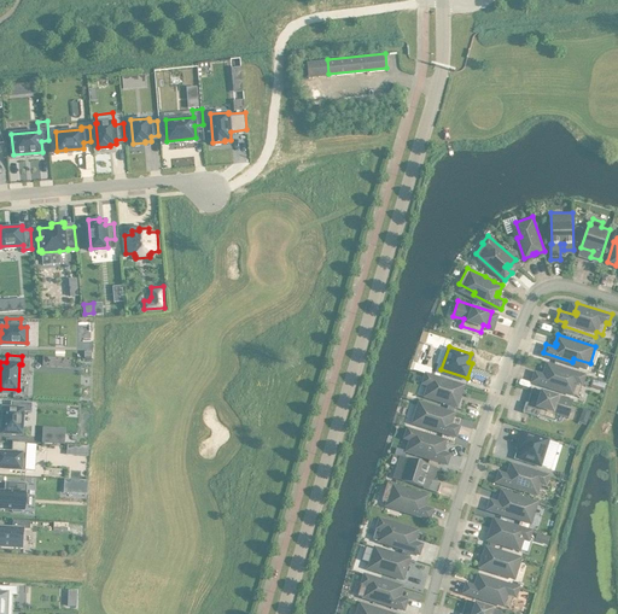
[(532,380),(578,395),(584,373),(553,363),(551,372),(553,373),(552,375),(535,370),(532,380)]
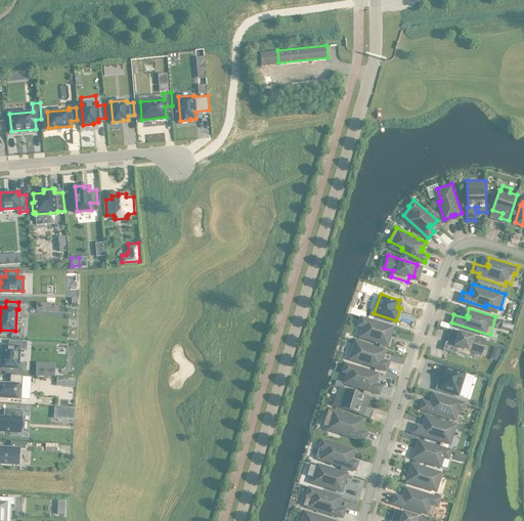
[(386,331),(388,323),(361,315),(358,323),(363,324),(360,335),(381,341),(387,343),(388,343),(390,335),(383,333),(384,331),(386,331)]
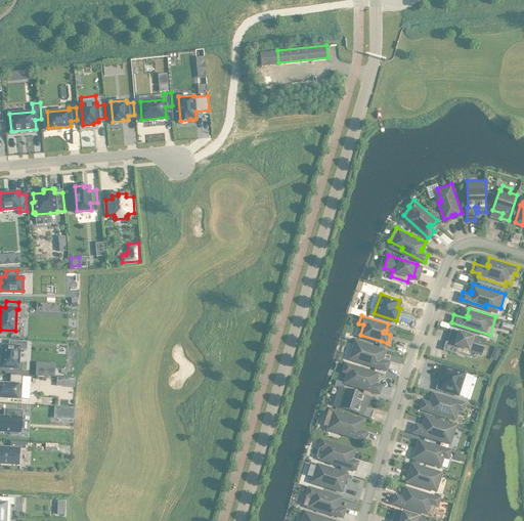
[(453,342),(446,340),(443,347),(455,351),(456,350),(471,355),(473,349),(482,352),(486,340),(456,331),(453,342)]
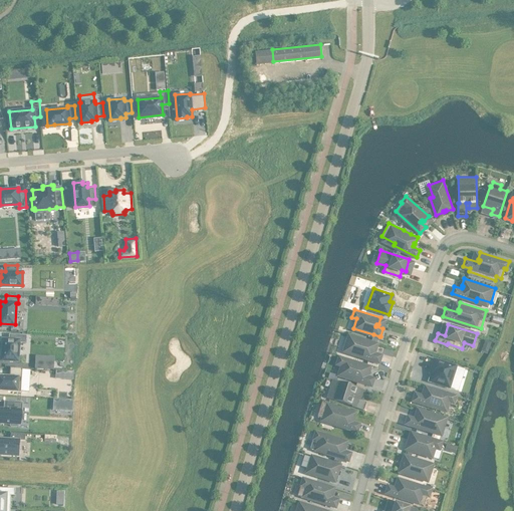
[(3,338),(2,358),(18,359),(19,340),(26,340),(26,333),(9,332),(9,339),(3,338)]
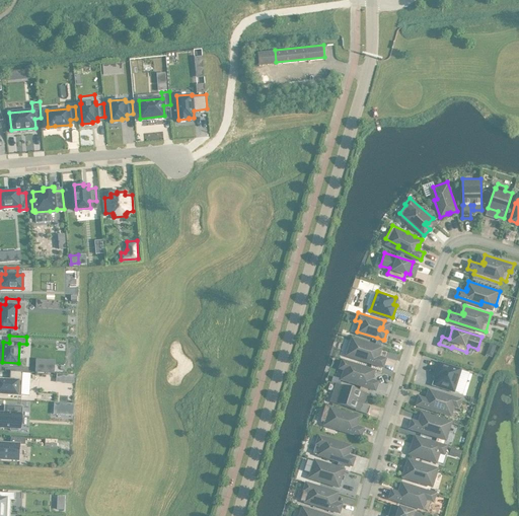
[(348,351),(359,354),(358,357),(383,365),(385,357),(377,355),(378,352),(379,352),(381,346),(381,345),(375,344),(352,336),(348,351)]
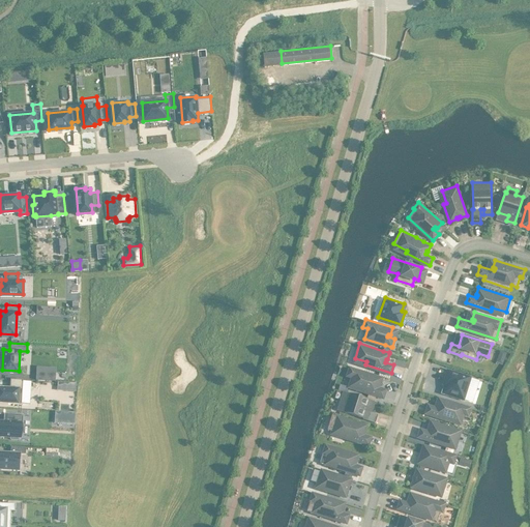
[(350,367),(347,374),(352,376),(349,385),(367,391),(365,398),(374,400),(376,394),(383,397),(386,388),(380,386),(372,384),(373,381),(375,382),(377,375),(350,367)]
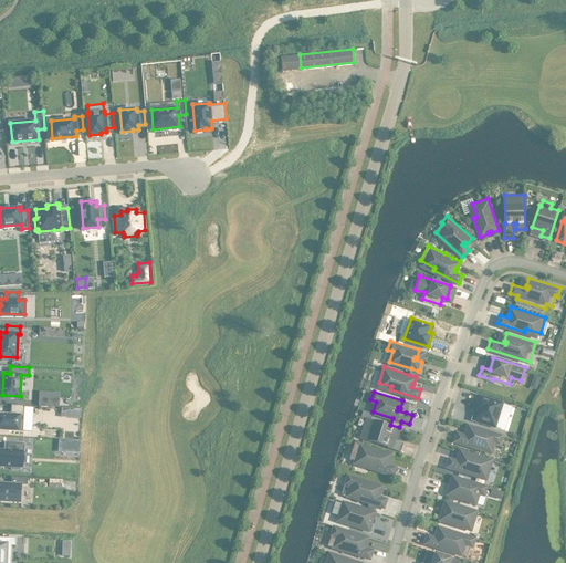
[(479,394),(473,408),(477,409),(474,418),(495,425),(505,428),(512,405),(502,402),(479,394)]
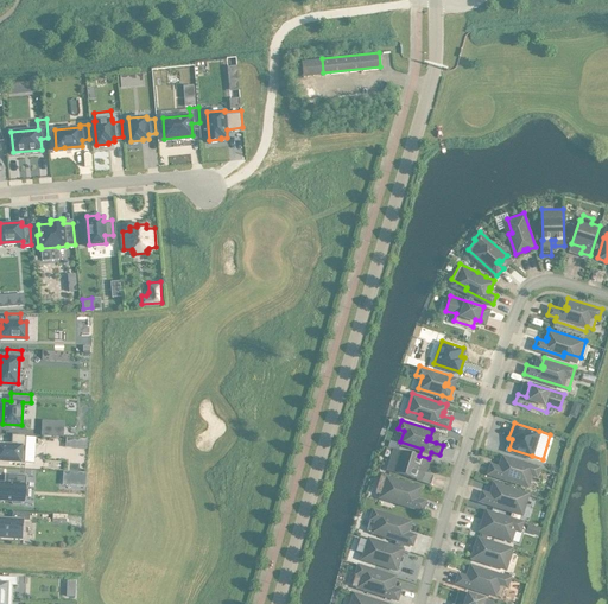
[(0,443),(0,459),(25,461),(25,459),(35,459),(36,436),(26,434),(26,433),(12,432),(12,444),(0,443)]
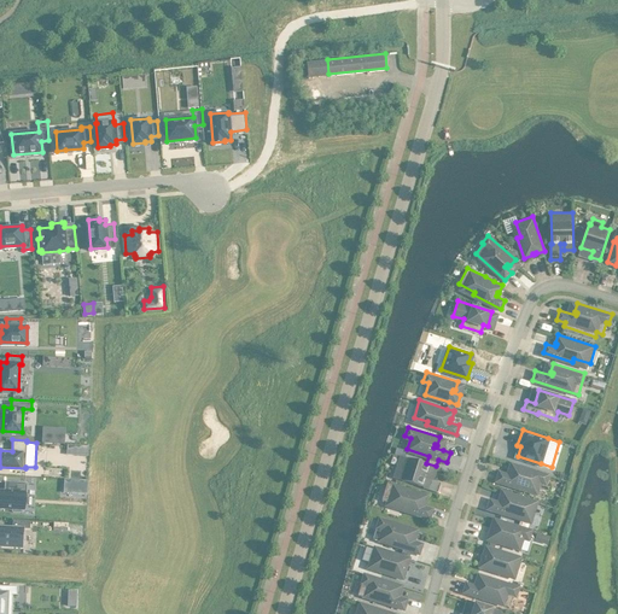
[(75,443),(75,452),(88,454),(89,444),(75,443)]
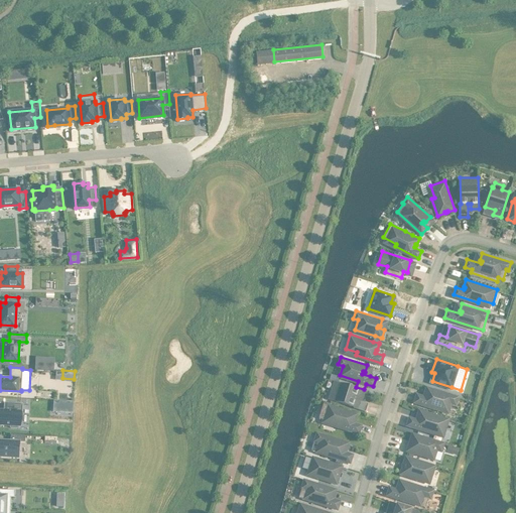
[(330,397),(354,405),(354,406),(366,409),(368,402),(357,398),(357,396),(362,397),(365,389),(364,389),(356,387),(335,380),(330,397)]
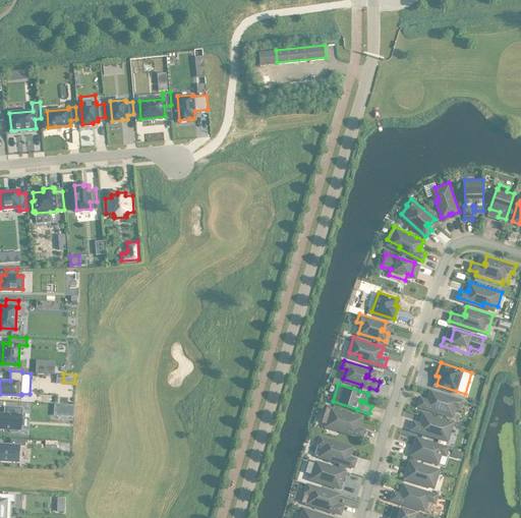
[(433,398),(436,399),(436,401),(421,397),(418,405),(453,415),(456,406),(460,407),(463,400),(436,391),(433,398)]
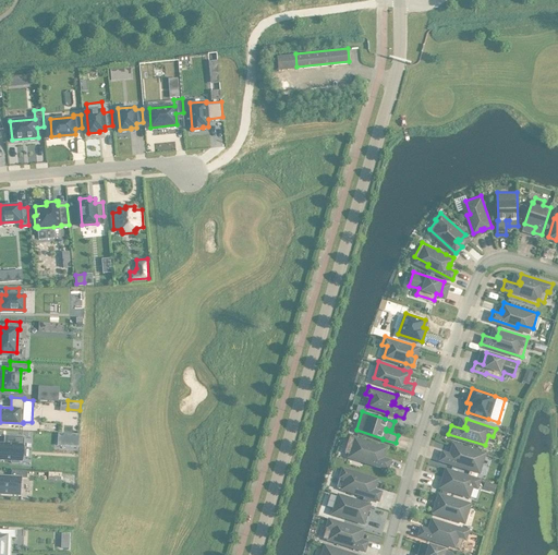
[(0,441),(0,457),(12,458),(12,460),(20,460),(20,458),(22,459),(24,435),(7,434),(7,442),(0,441)]
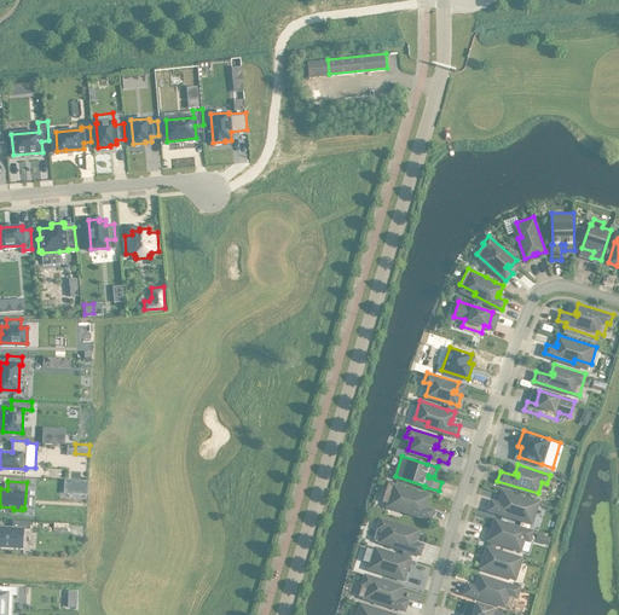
[(401,505),(401,509),(431,518),(433,509),(423,505),(424,503),(426,503),(428,494),(388,482),(382,499),(401,505)]
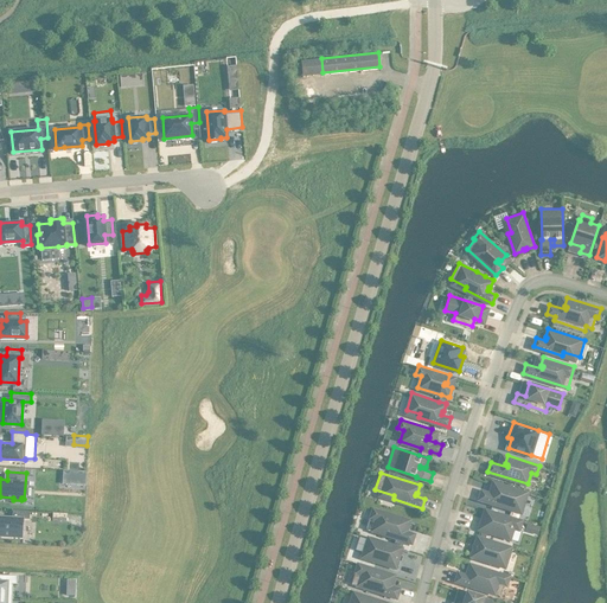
[(491,488),(492,489),(491,492),(481,489),(479,498),(508,507),(509,504),(522,508),(528,492),(493,480),(491,488)]
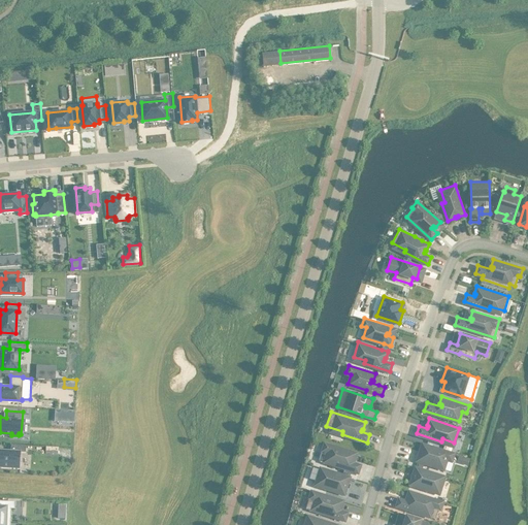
[(322,450),(327,451),(324,461),(344,467),(352,469),(358,471),(361,464),(347,459),(348,457),(350,457),(352,451),(325,441),(322,450)]
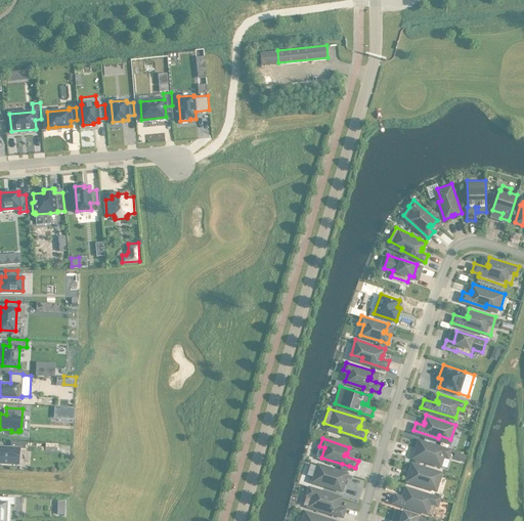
[(26,440),(11,439),(10,445),(0,444),(0,462),(19,464),(20,446),(26,447),(26,440)]
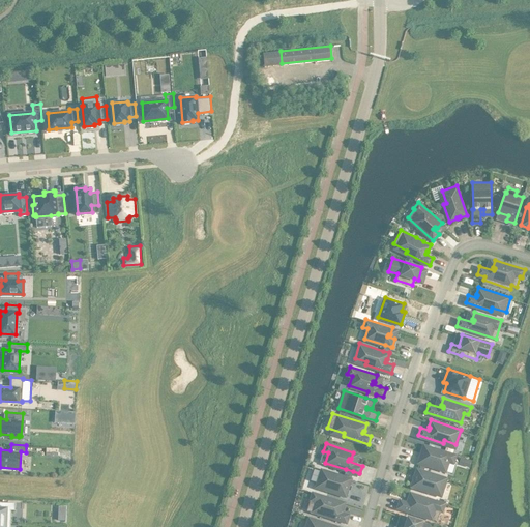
[(427,452),(429,454),(428,456),(420,454),(418,462),(445,470),(448,461),(453,462),(455,454),(429,445),(427,452)]
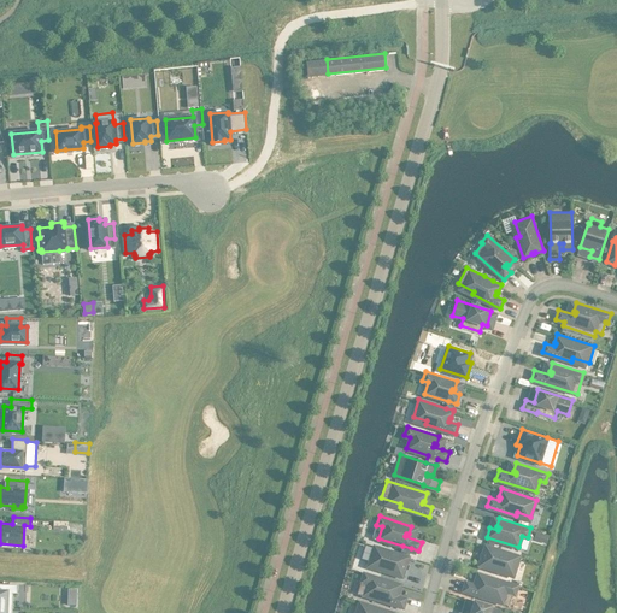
[(369,561),(382,566),(382,570),(403,576),(405,567),(404,566),(405,564),(406,564),(409,555),(400,553),(375,544),(369,561)]
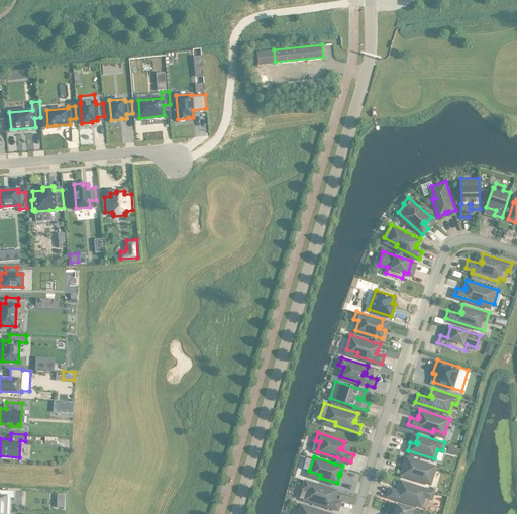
[(404,463),(406,464),(405,466),(404,466),(401,474),(419,479),(420,476),(431,480),(435,466),(407,456),(404,463)]
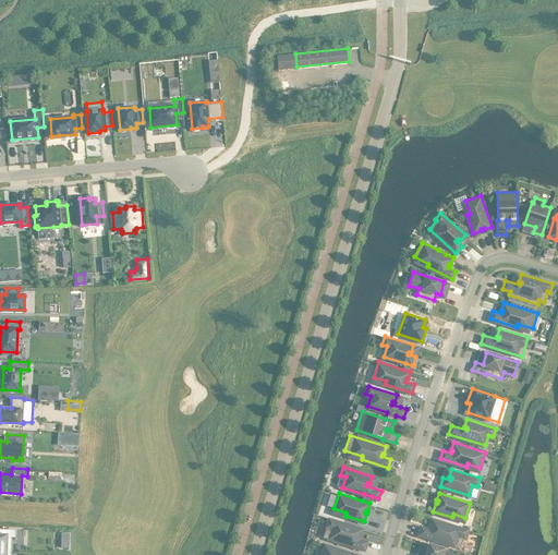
[(324,537),(365,550),(367,541),(352,537),(353,533),(355,534),(359,527),(329,517),(324,537)]
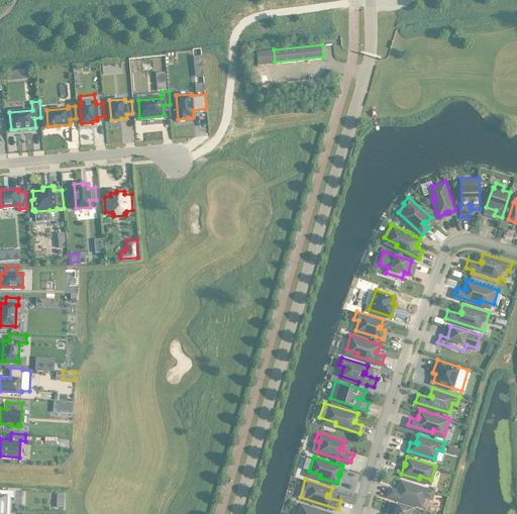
[(403,488),(405,489),(404,491),(390,487),(388,495),(426,507),(429,497),(431,498),(434,490),(405,481),(403,488)]
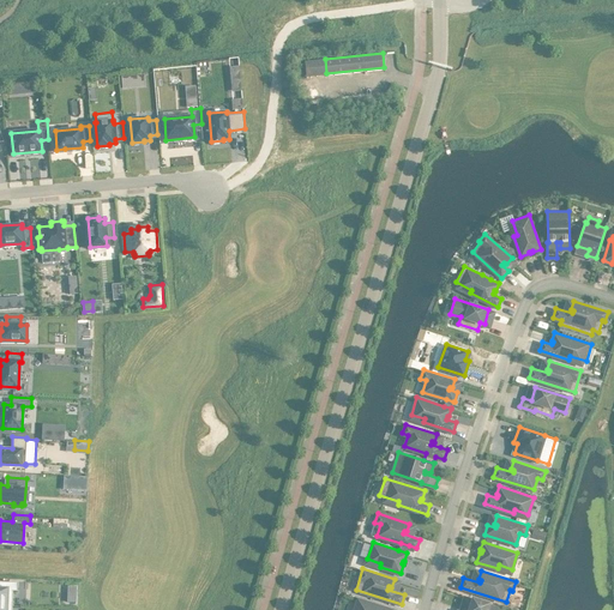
[(0,603),(12,604),(13,589),(18,589),(18,581),(0,579),(0,603)]
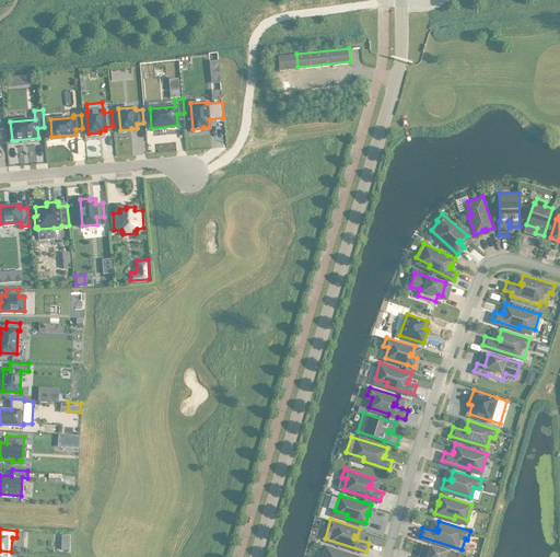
[(422,556),(417,555),(416,556),(453,556),(454,554),(429,545),(424,556),(422,556)]
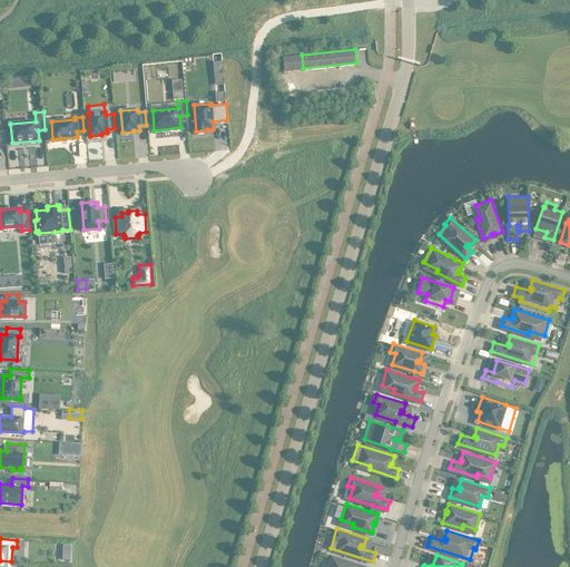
[(328,566),(363,566),(364,566),(332,556),(328,566)]
